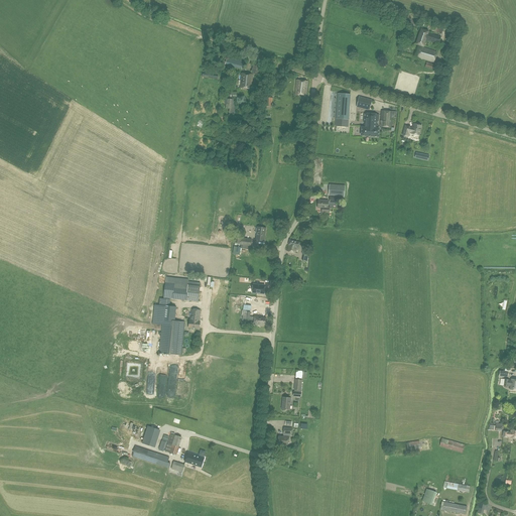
[(428,33),(429,31),(421,29),(416,44),(424,47),(426,40),(439,44),(441,37),(428,33)]
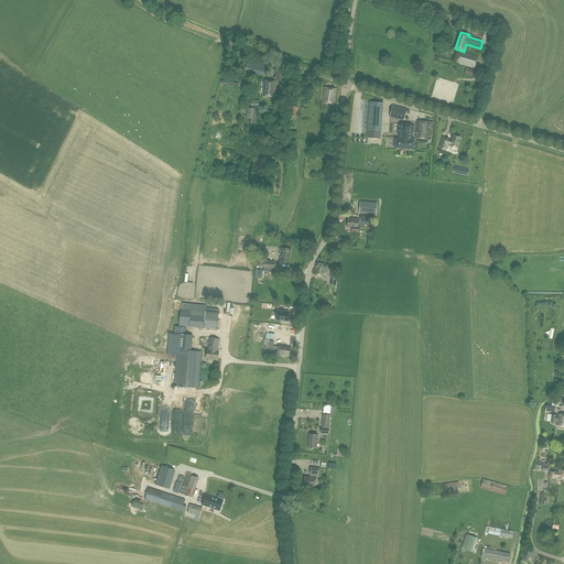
[(475,68),(478,57),(459,52),(456,63),(475,68)]
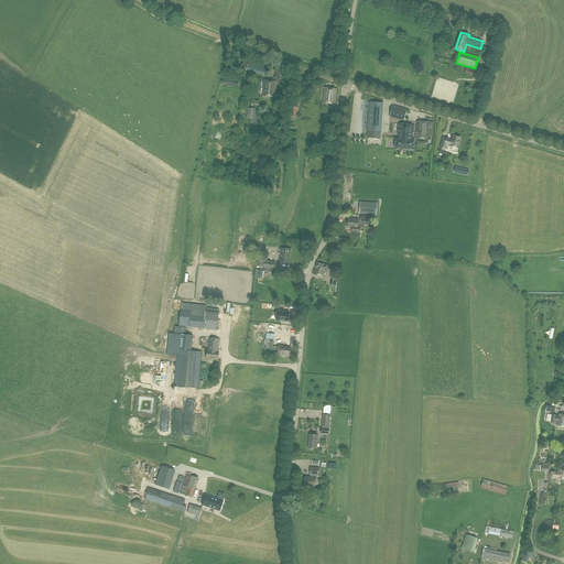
[(246,72),(264,76),(267,67),(248,62),(247,67),(243,66),(241,76),(245,77),(246,72)]
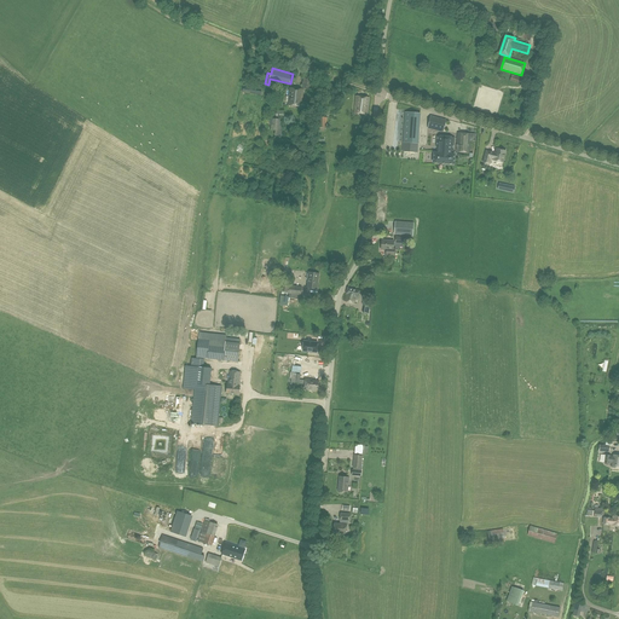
[(302,88),(311,91),(313,80),(304,79),(302,88)]
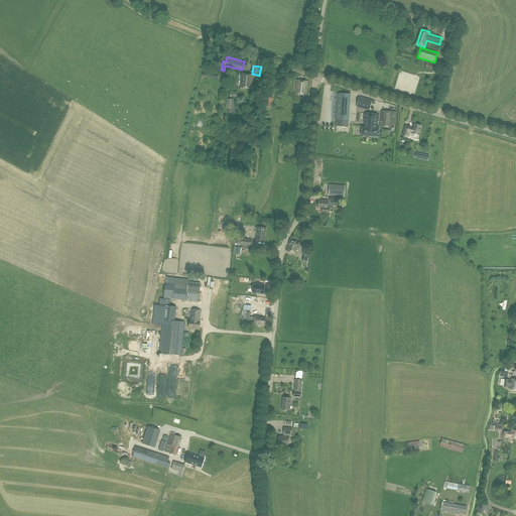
[(253,76),(242,74),(240,89),(251,90),(253,76)]
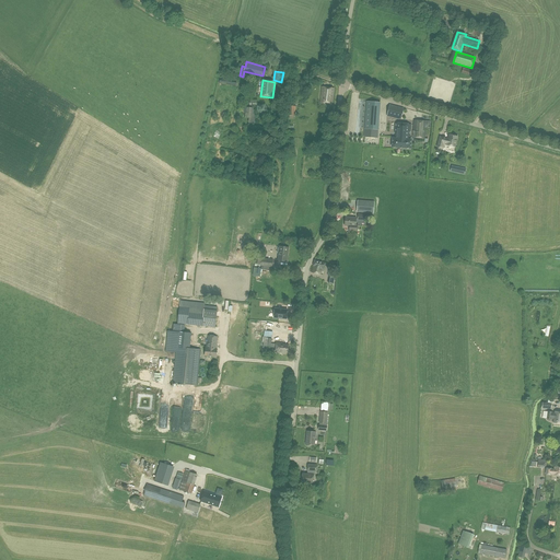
[(335,89),(323,88),(321,103),(333,104),(335,89)]
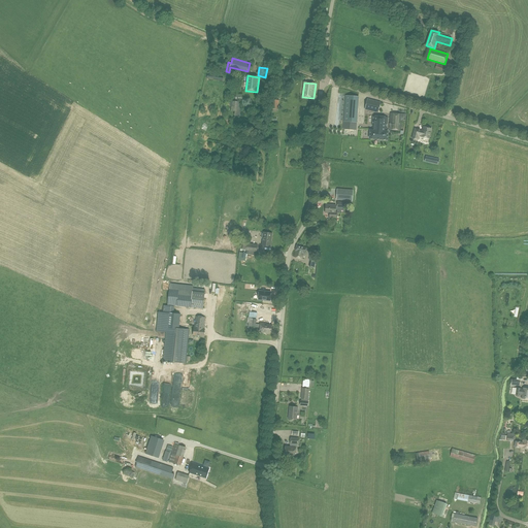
[(377,112),(381,102),(367,99),(365,109),(367,109),(368,107),(375,109),(375,111),(377,112)]
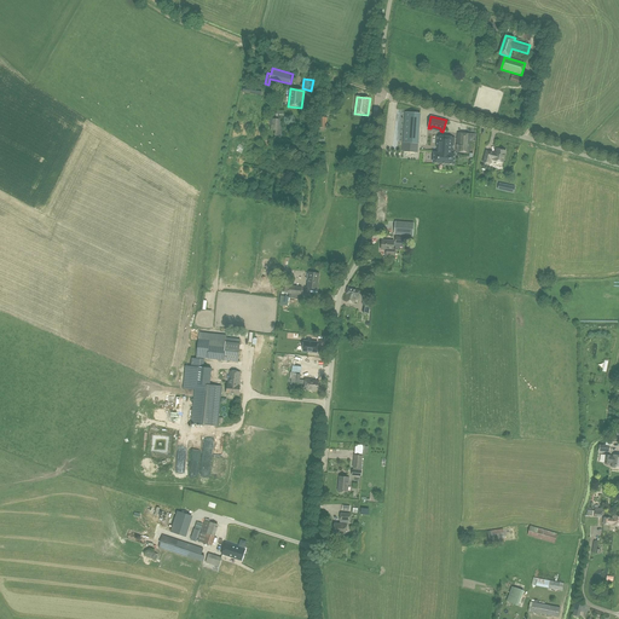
[(281,127),(281,119),(272,119),(271,131),(275,132),(275,136),(281,137),(281,127)]
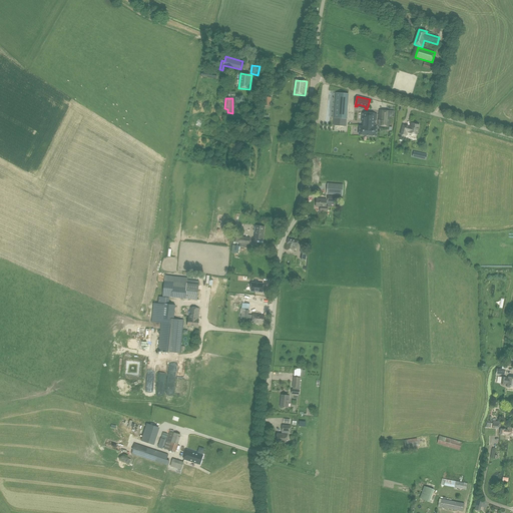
[(336,108),(335,118),(347,119),(348,108),(336,108)]
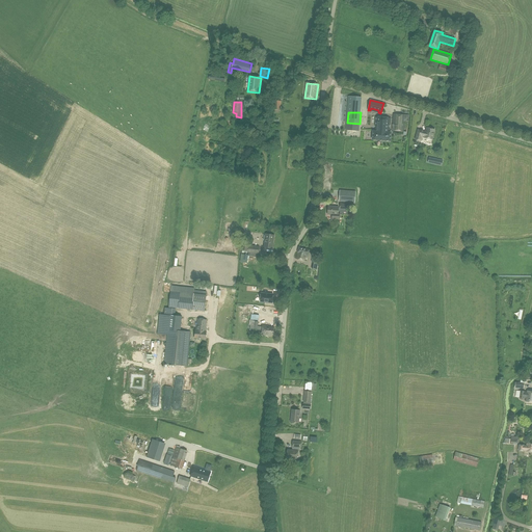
[(393,131),(404,132),(404,121),(409,122),(409,115),(394,114),(393,131)]
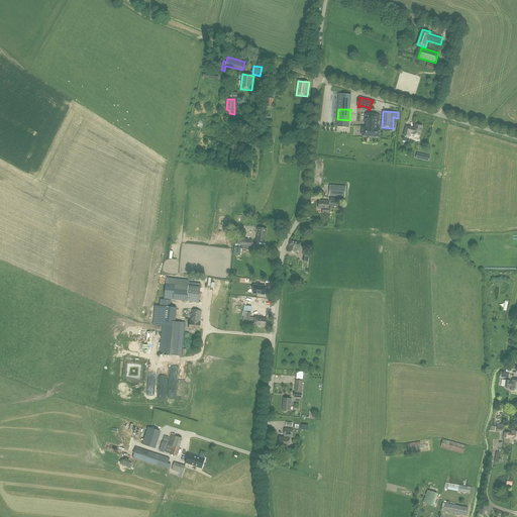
[(363,136),(380,137),(381,129),(379,129),(380,115),(365,115),(365,128),(363,128),(363,136)]
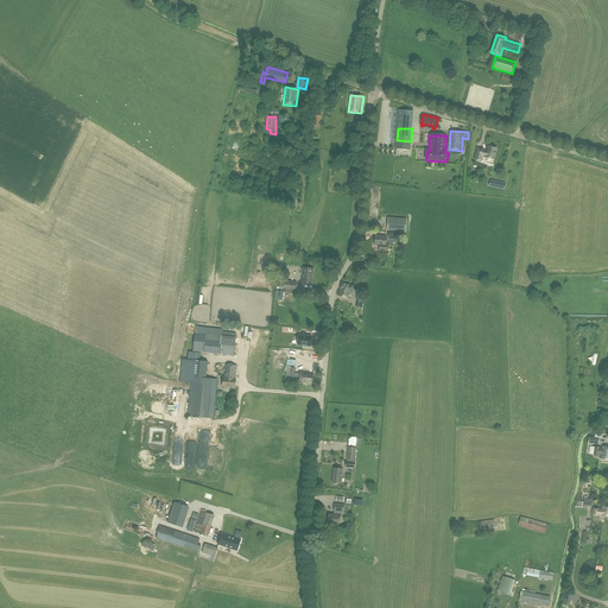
[(397,140),(397,149),(410,150),(411,141),(397,140)]
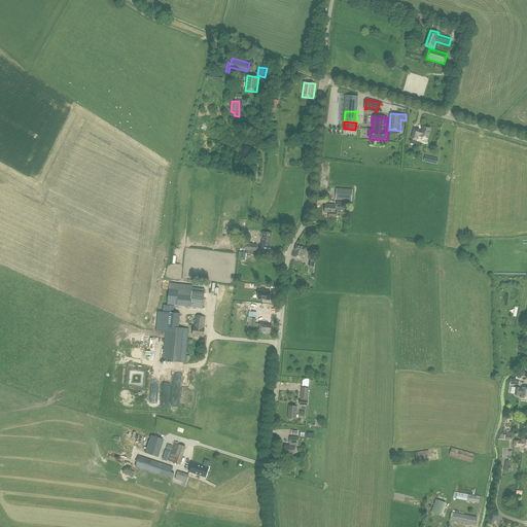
[(428,139),(431,128),(422,126),(421,130),(413,128),(411,138),(418,140),(418,136),(428,139)]
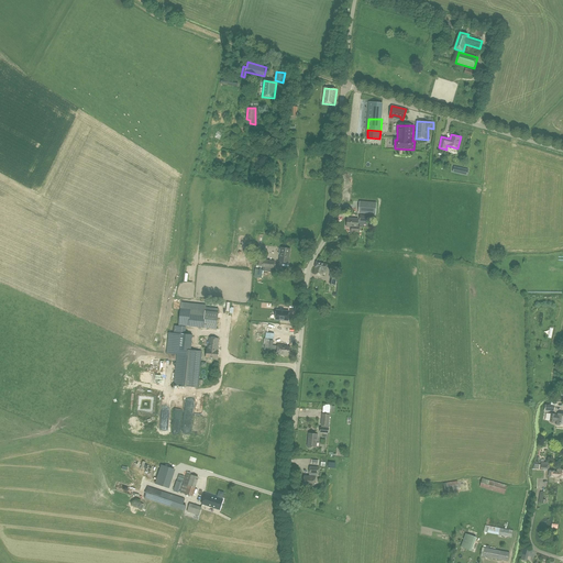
[(376,202),(360,201),(359,205),(359,213),(373,214),(375,214),(376,202)]
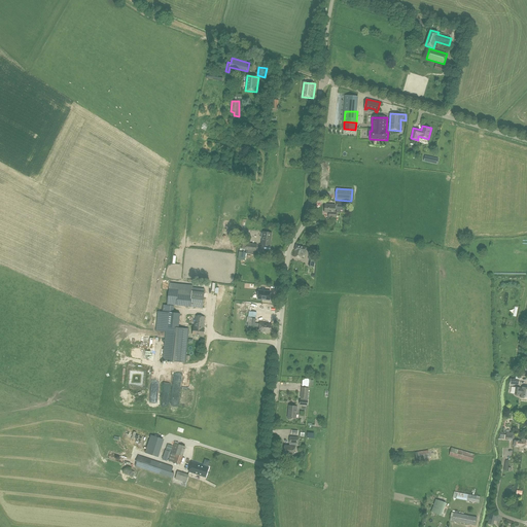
[(335,212),(336,205),(325,204),(324,212),(329,212),(329,216),(336,217),(337,212),(335,212)]
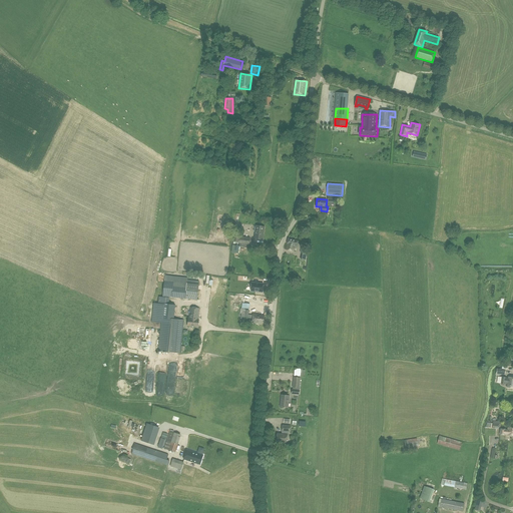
[(265,226),(257,225),(254,238),(263,239),(265,226)]
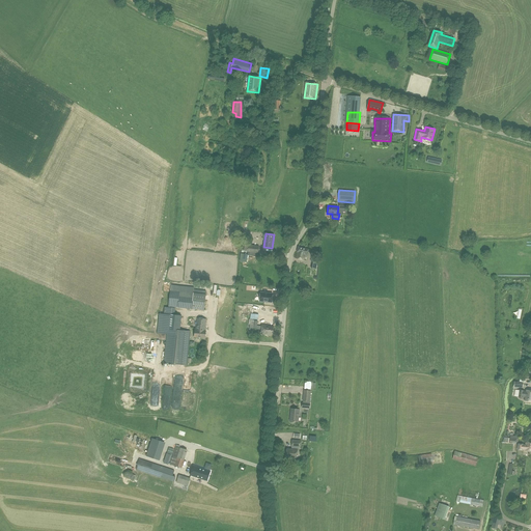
[(256,253),(258,253),(259,246),(248,245),(247,252),(250,252),(249,255),(255,256),(256,253)]
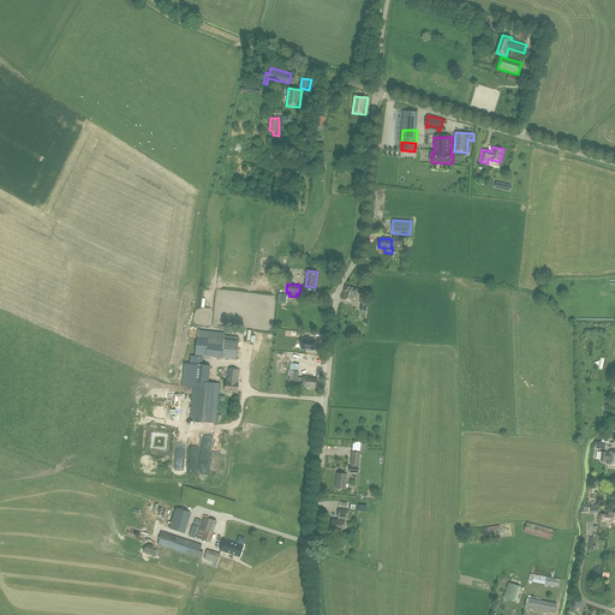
[(356,297),(357,288),(345,286),(342,299),(352,302),(353,296),(356,297)]
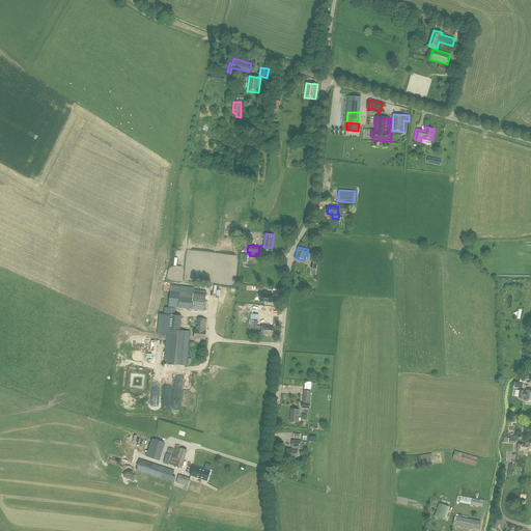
[(167,335),(164,363),(187,365),(190,331),(179,330),(182,315),(174,314),(175,307),(204,310),(205,295),(194,292),(194,287),(171,285),(170,290),(168,308),(164,308),(163,315),(159,315),(157,334),(167,335)]
